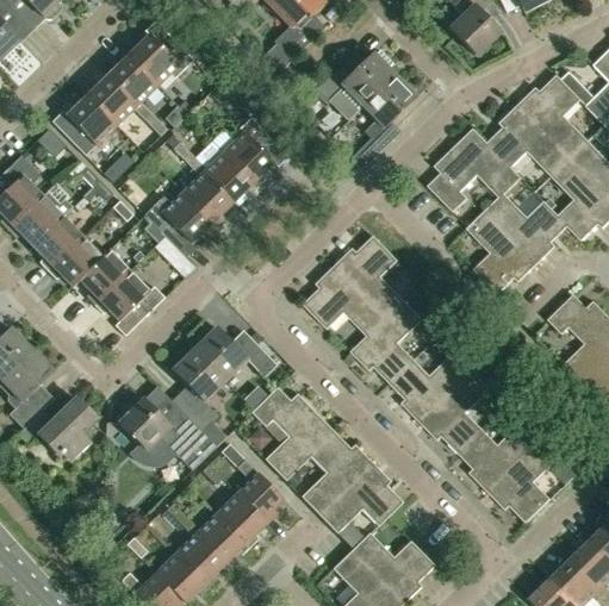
[(0,13),(8,6),(6,4),(2,0),(0,0),(0,55),(17,39),(0,22),(0,13)]
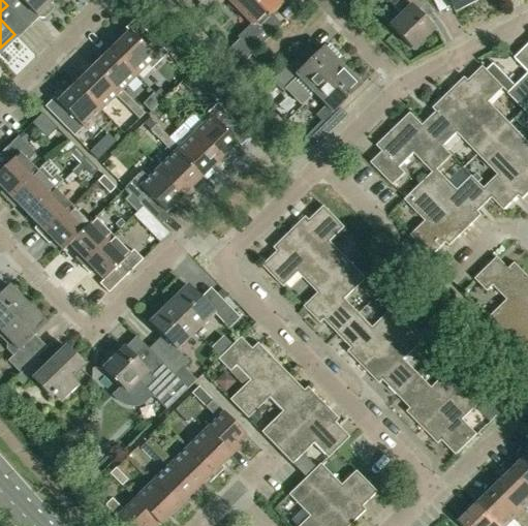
[(2,0),(5,3),(8,0),(22,0),(35,13),(38,11),(40,13),(44,13),(53,5),(53,2),(52,0),(2,0)]
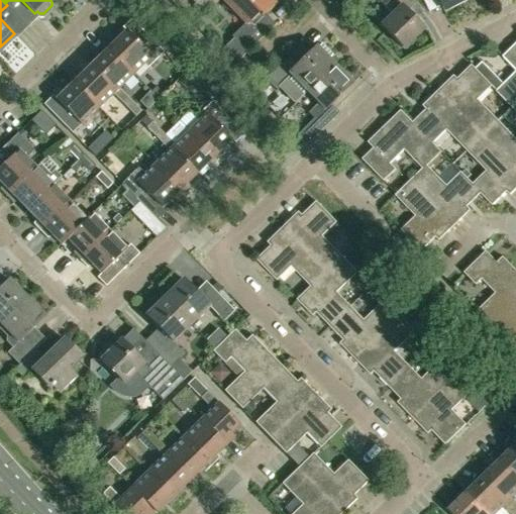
[(223,0),(243,21),(230,34),(246,49),(275,22),(264,11),(274,1),(273,0),(223,0)]
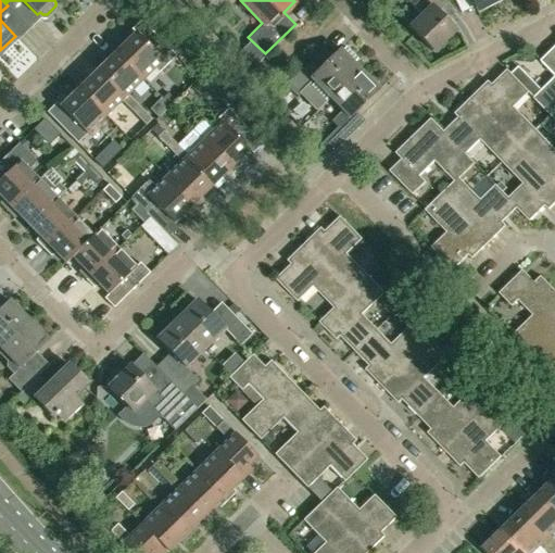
[(437,10),(446,0),(407,0),(420,12),(408,24),(433,50),(455,28),(437,10)]
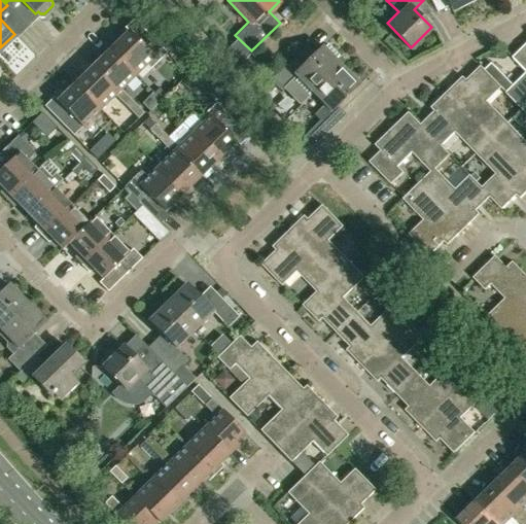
[(447,0),(451,8),(466,0),(447,0)]
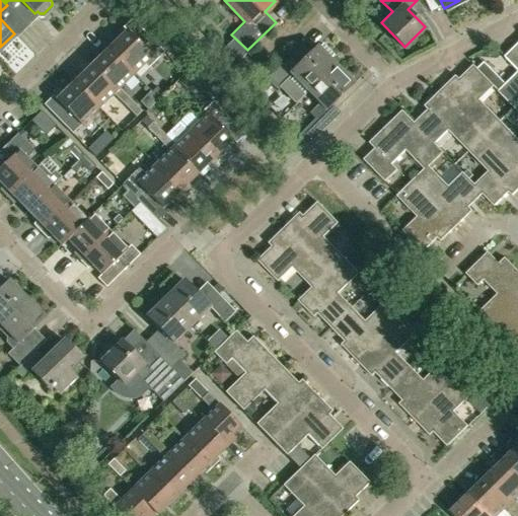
[(163,50),(152,38),(131,16),(122,25),(126,28),(115,40),(111,35),(104,43),(133,71),(142,62),(147,66),(163,50)]
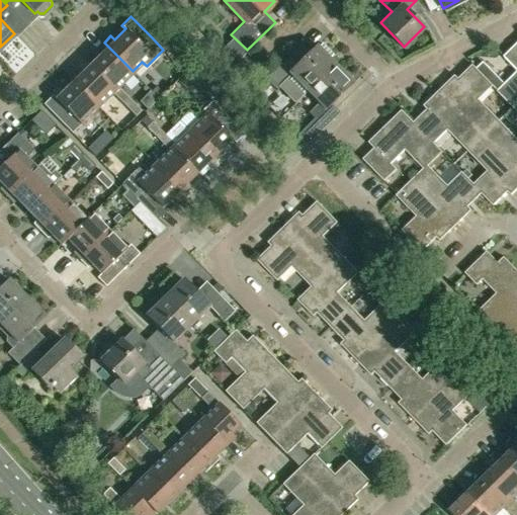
[(476,66),(486,76),(493,83),(492,84),(497,88),(496,89),(511,104),(516,98),(516,39),(503,55),(516,69),(504,81),(483,60),(476,66)]
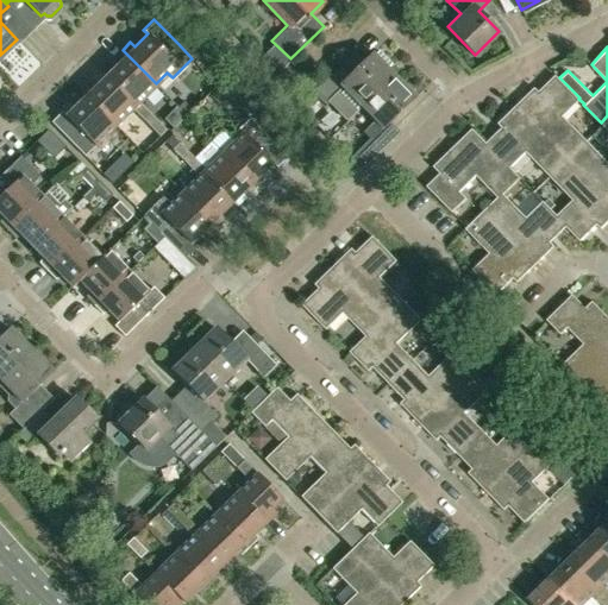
[(393,73),(386,67),(390,62),(378,49),(373,54),(371,51),(346,76),(337,65),(313,90),(325,102),(328,99),(346,118),(361,105),(393,73)]
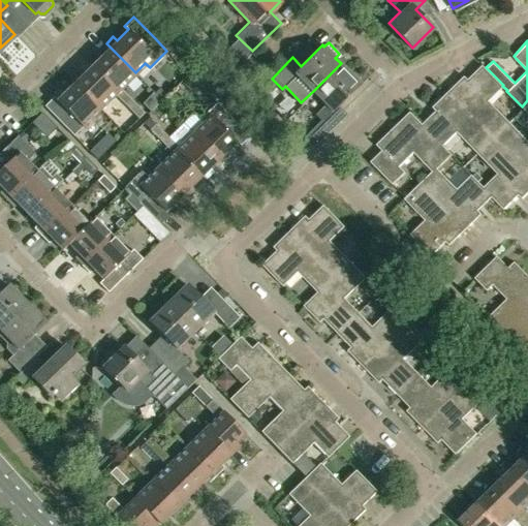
[(121,87),(135,72),(106,43),(99,50),(102,54),(92,64),(118,90),(115,93),(126,104),(132,99),(121,87)]
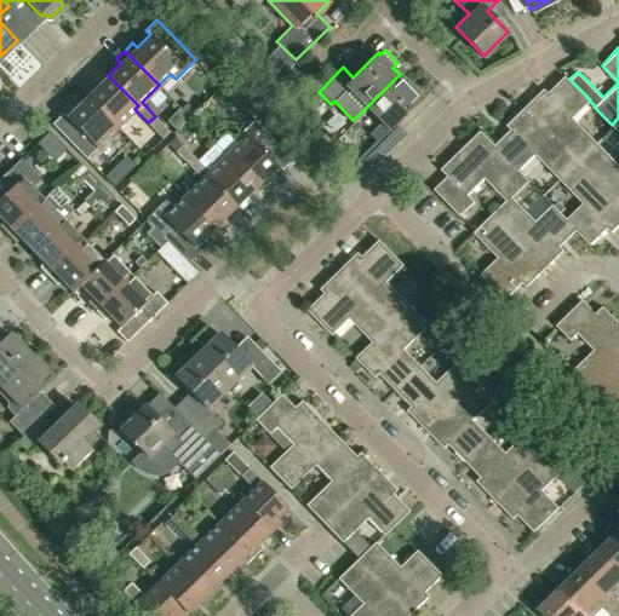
[(400,74),(367,107),(380,121),(368,132),(376,139),(354,160),(365,171),(395,142),(385,132),(422,97),(400,74)]
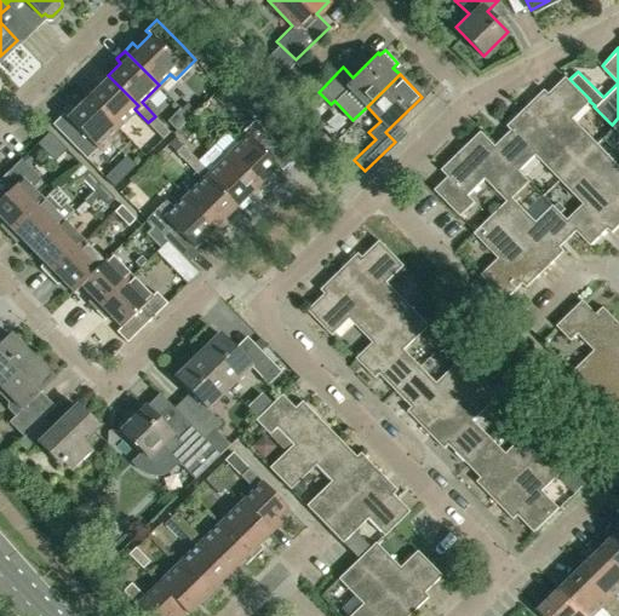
[(118,126),(135,109),(138,105),(108,75),(96,87),(91,82),(82,91),(118,126)]
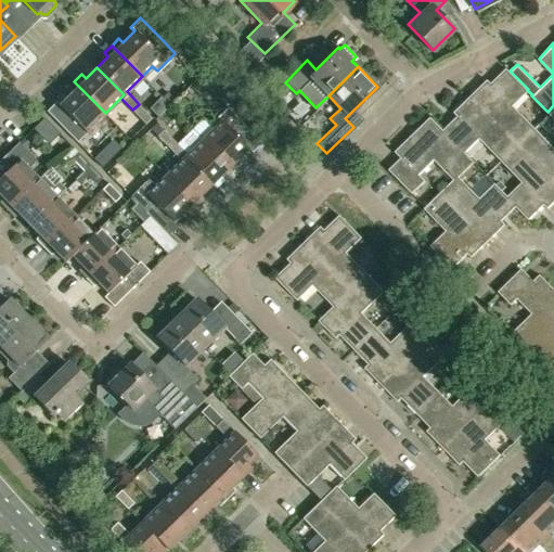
[(520,81),(510,71),(505,67),(490,82),(487,78),(469,94),(517,142),(533,126),(512,104),(527,90),(528,89),(520,81)]
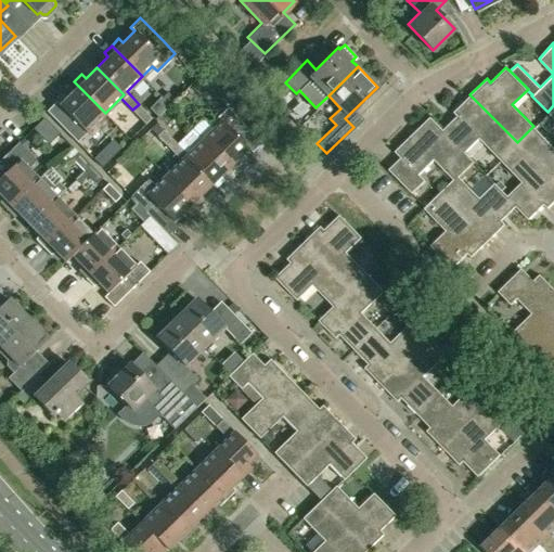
[(205,85),(197,77),(191,85),(198,92),(205,85)]
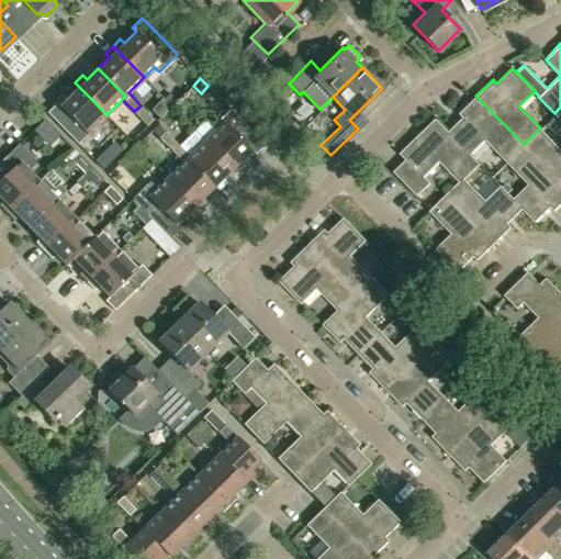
[(87,133),(107,114),(75,82),(68,90),(71,93),(60,105),(56,101),(46,111),(69,134),(79,125),(87,133)]
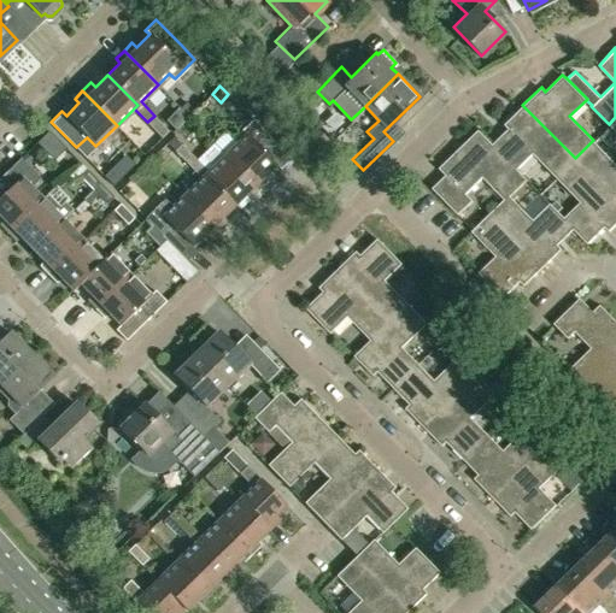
[(556,176),(575,158),(522,105),(504,123),(508,128),(492,143),(516,169),(516,168),(533,152),(556,176)]
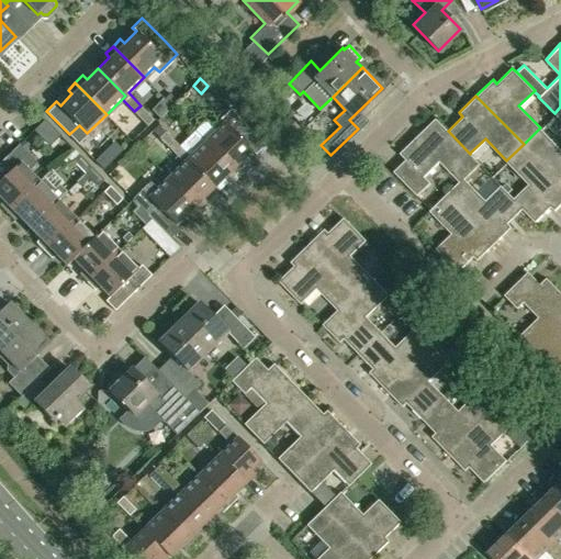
[(141,105),(134,111),(146,124),(153,118),(141,105)]
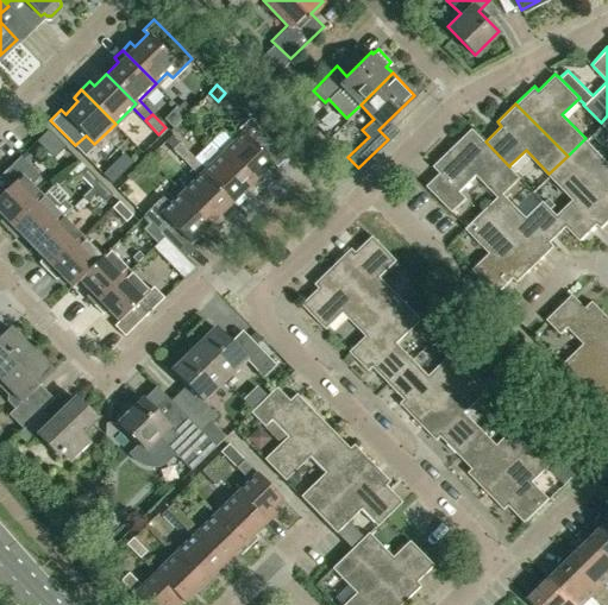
[(287,155),(262,130),(249,117),(230,136),(233,139),(221,151),(255,186),(263,177),(259,174),(271,161),(276,165),(287,155)]
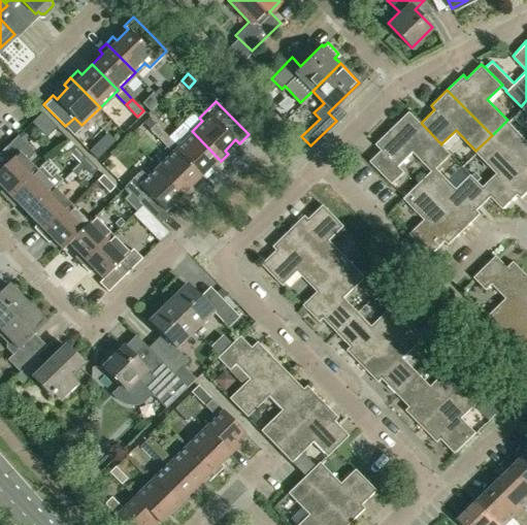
[(31,120),(46,135),(56,126),(41,110),(31,120)]
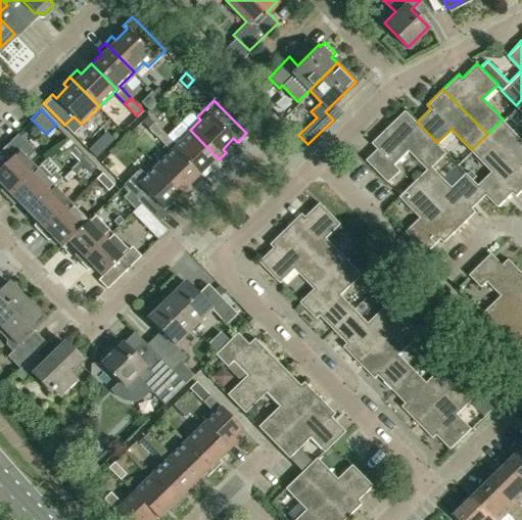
[(417,122),(405,109),(372,141),(377,147),(366,158),(387,181),(399,169),(394,162),(408,149),(427,168),(427,169),(431,164),(431,166),(446,151),(437,142),(437,143),(417,122)]
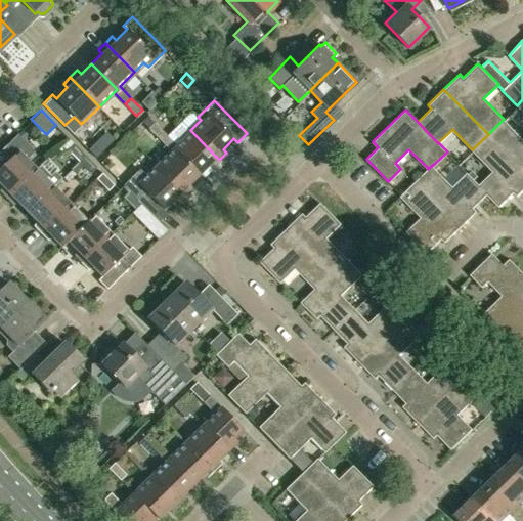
[(488,134),(522,170),(522,138),(504,119),(488,134)]
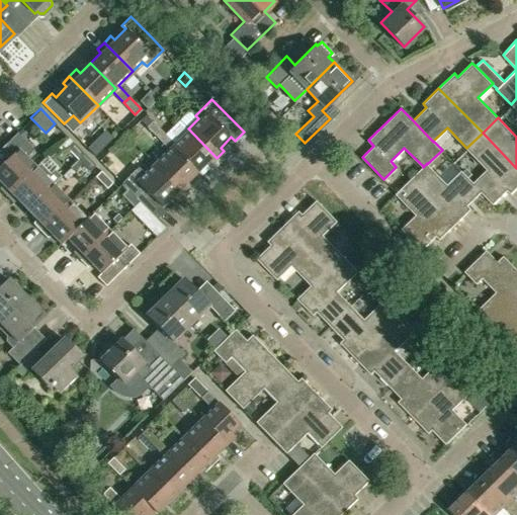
[(157,137),(163,132),(152,119),(146,125),(157,137)]
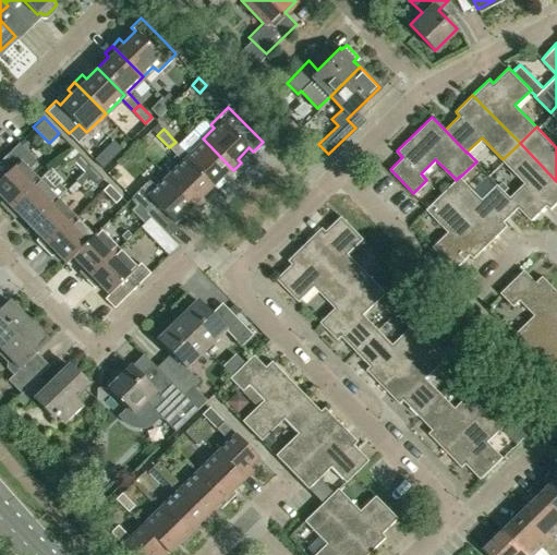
[(141,149),(152,139),(146,134),(136,144),(141,149)]
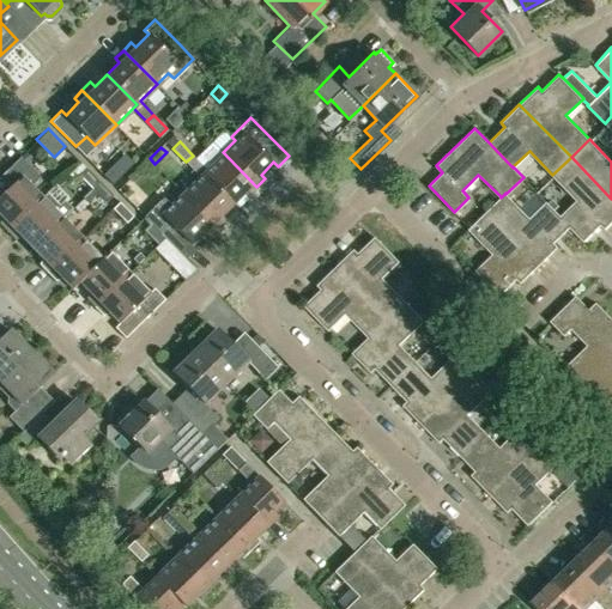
[(249,195),(256,187),(223,152),(206,169),(203,172),(232,202),(244,190),(249,195)]
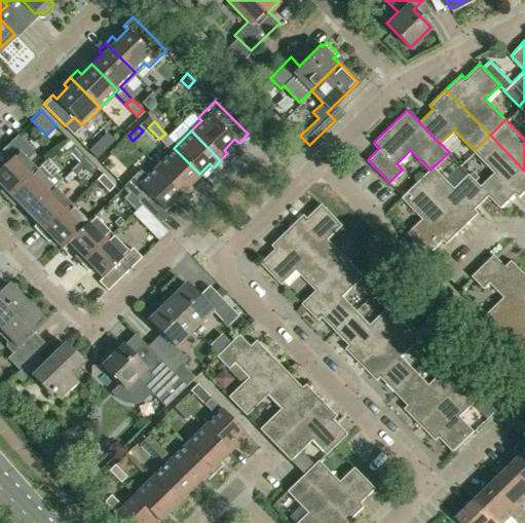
[(174,148),(177,145),(165,134),(159,139),(171,151),(156,165),(185,194),(192,188),(188,184),(199,174),(174,148)]
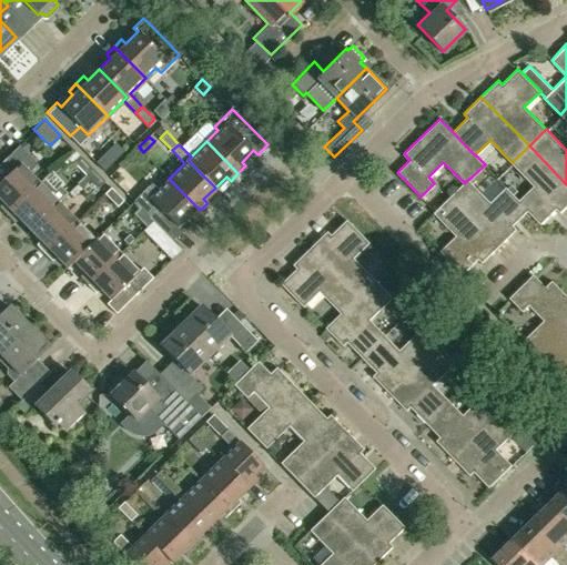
[(559,212),(566,204),(566,184),(529,145),(512,162),(534,185),(519,200),(518,200),(528,210),(527,210),(540,223),(556,208),(559,212)]
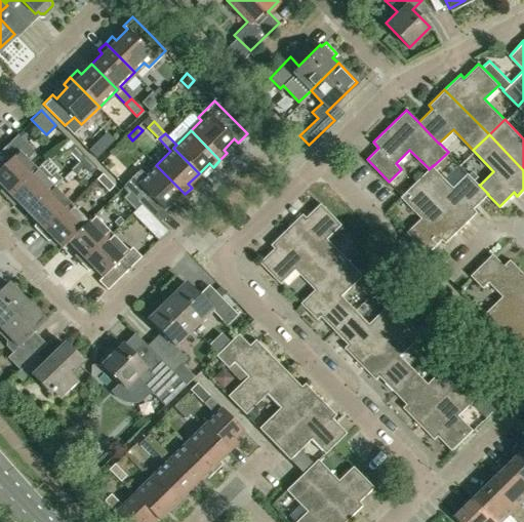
[(35,168),(25,157),(31,152),(31,148),(23,141),(18,141),(13,136),(0,149),(0,183),(2,186),(0,188),(0,191),(5,197),(35,168)]
